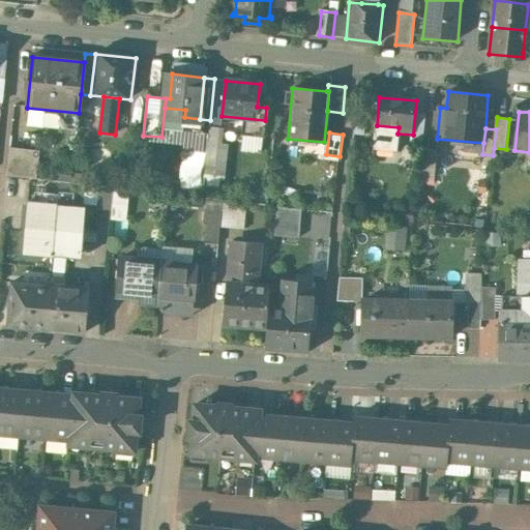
[(41,152),(11,149),(8,176),(38,179),(41,152)]
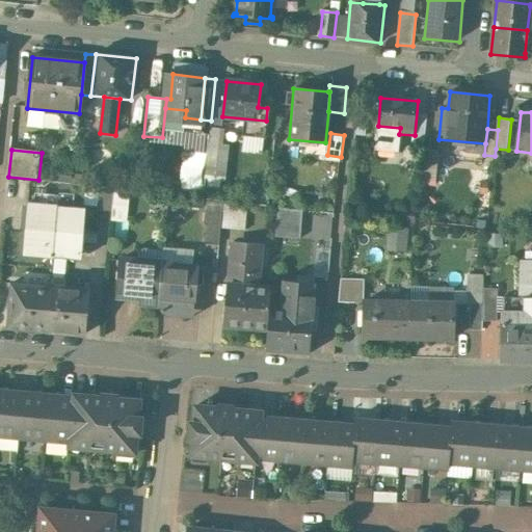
[(219,151),(208,150),(207,161),(218,162),(219,151)]
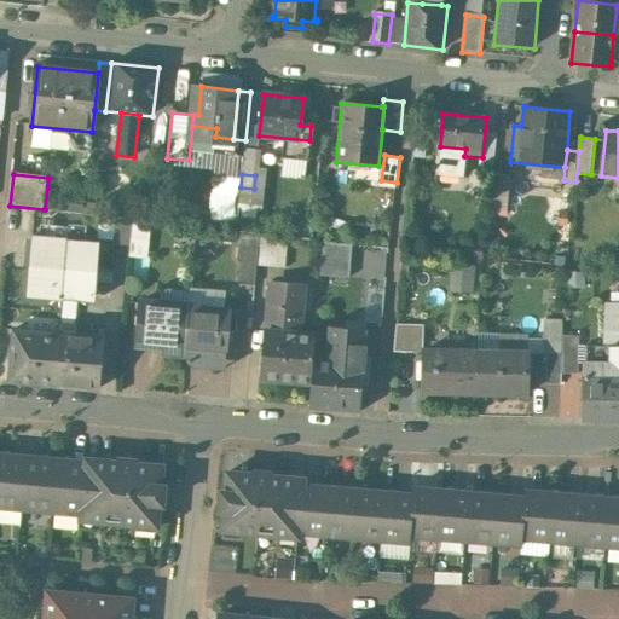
[(495,174),(491,209),(508,210),(512,175),(495,174)]
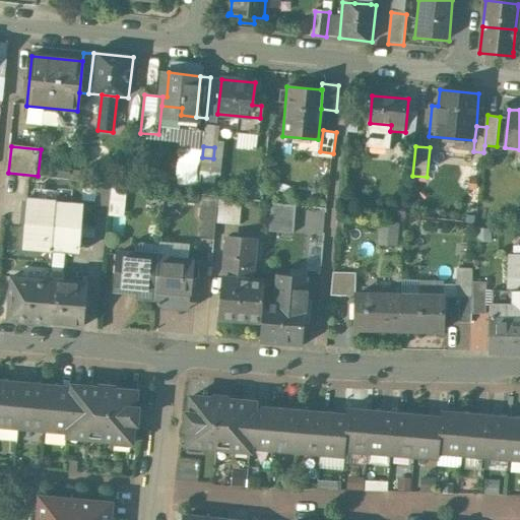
[(98,183),(95,205),(110,207),(110,203),(112,185),(98,183)]
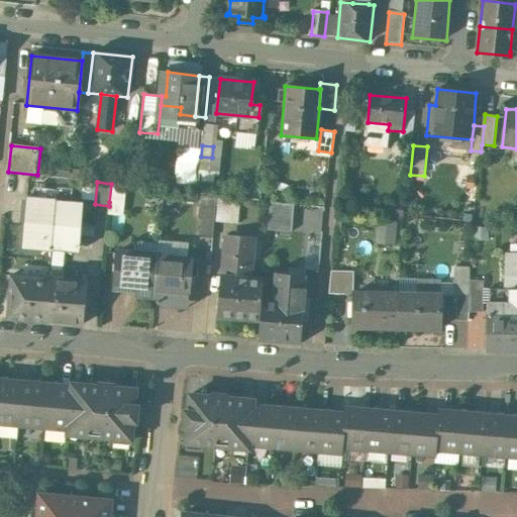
[(127,185),(111,184),(109,202),(125,203),(125,197),(127,185)]
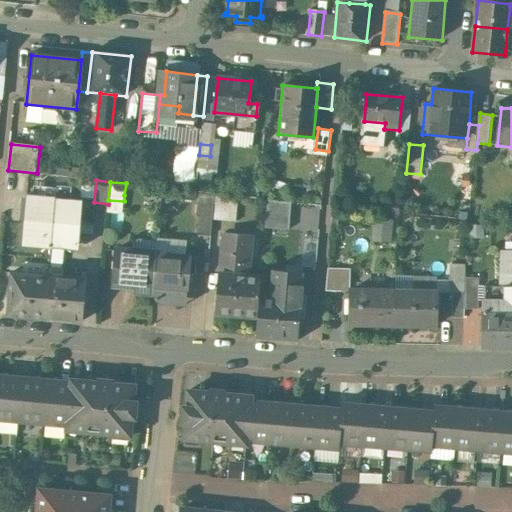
[(135,184),(126,183),(124,195),(133,196),(135,184)]
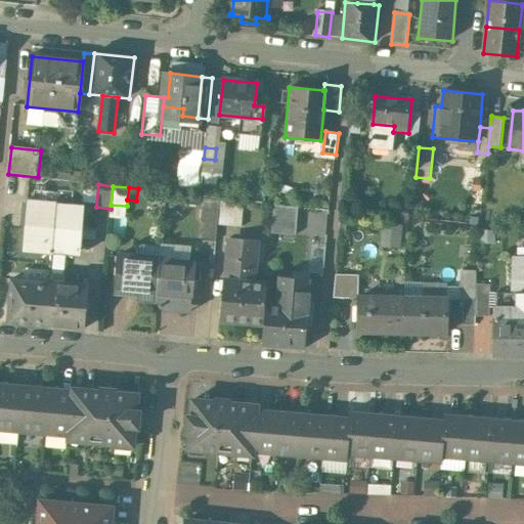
[(59,188),(51,188),(50,204),(57,205),(59,190),(59,188)]
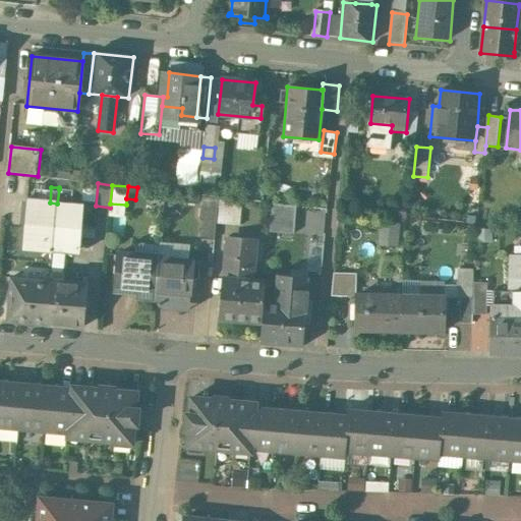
[(71,191),(59,189),(57,204),(70,205),(71,191)]
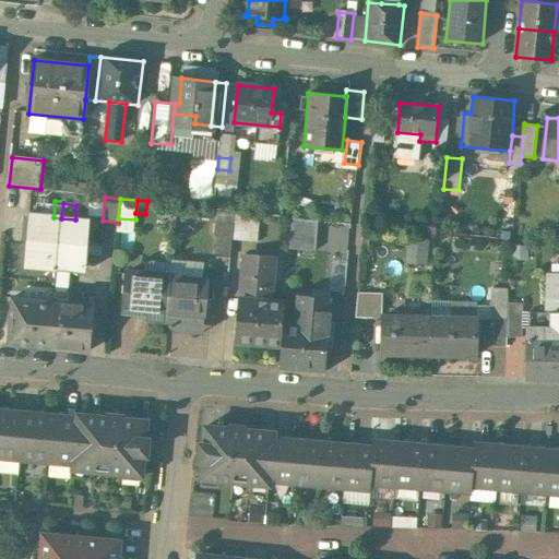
[(236,213),(235,237),(260,238),(260,214),(236,213)]
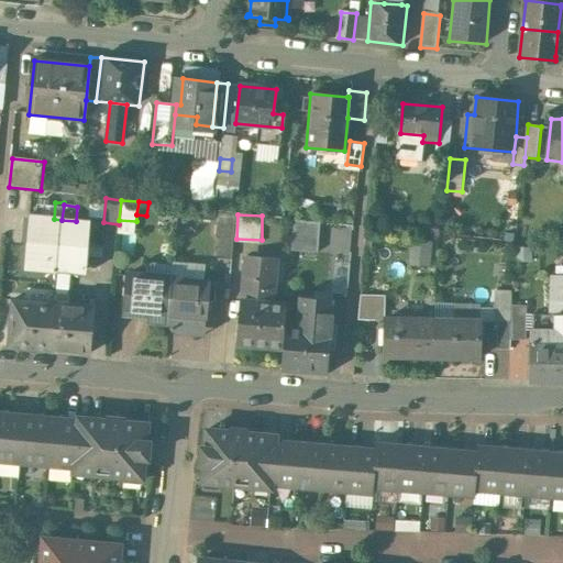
[(54,219),(33,217),(29,269),(57,273),(62,220),(54,219)]
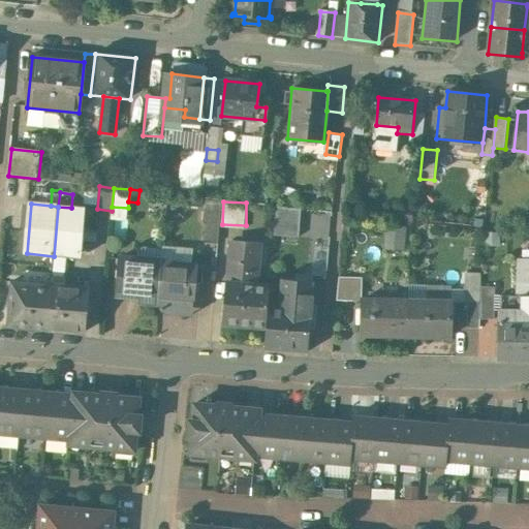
[(276,234),(301,235),(302,207),(277,206),(276,234)]
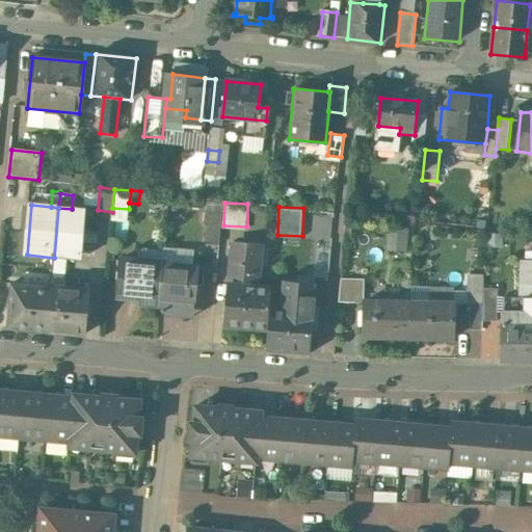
[(72,209),(58,208),(54,258),(65,259),(74,260),(77,224),(80,222),(81,215),(79,213),(79,209),(72,209)]
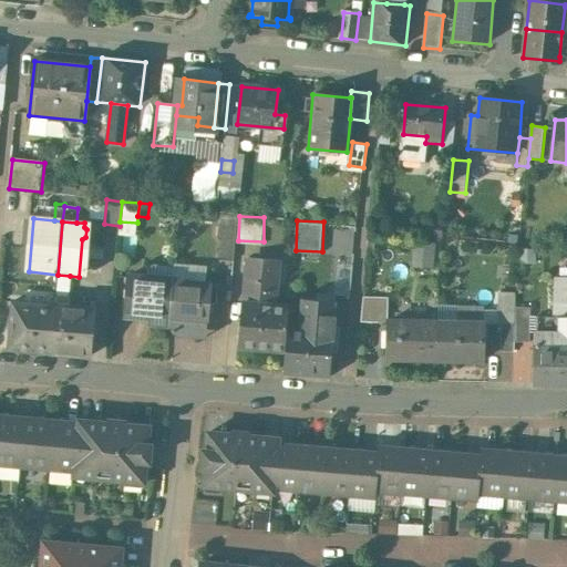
[(443,227),(428,225),(426,234),(442,236),(443,227)]
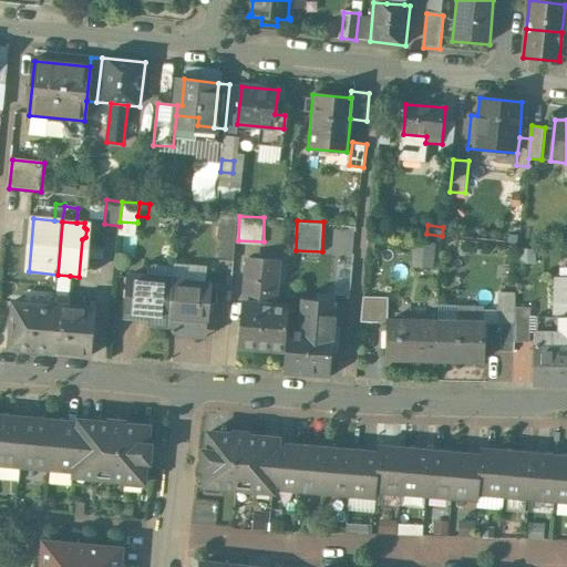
[(435,266),(436,244),(414,243),(413,265),(435,266)]
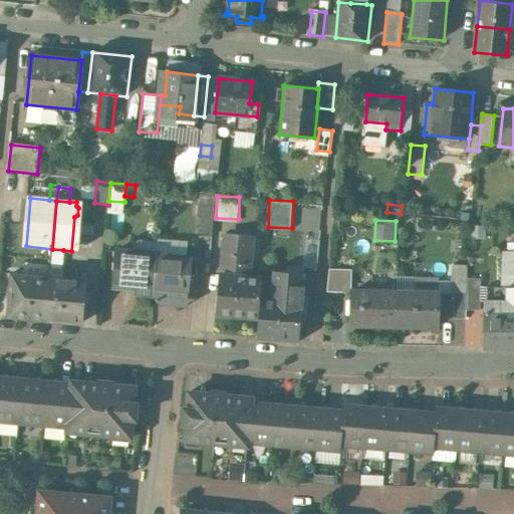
[(255,237),(227,235),(223,274),(251,277),(255,237)]
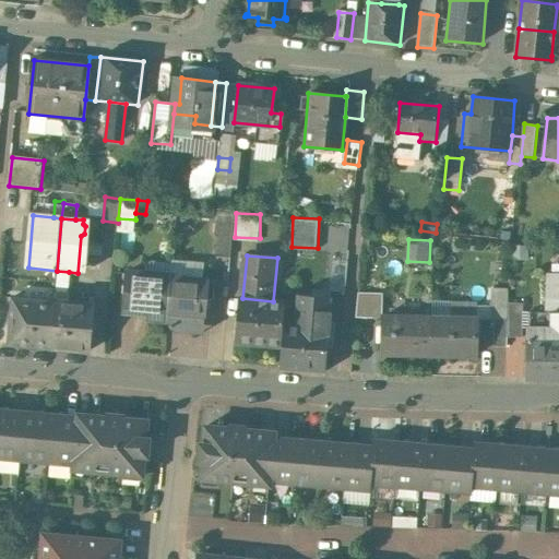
[(69,272),(57,271),(55,294),(67,295),(69,272)]
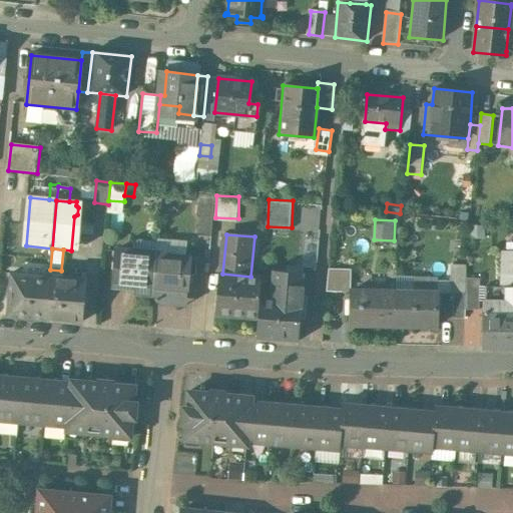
[(157,255),(115,250),(112,285),(153,289),(157,255)]
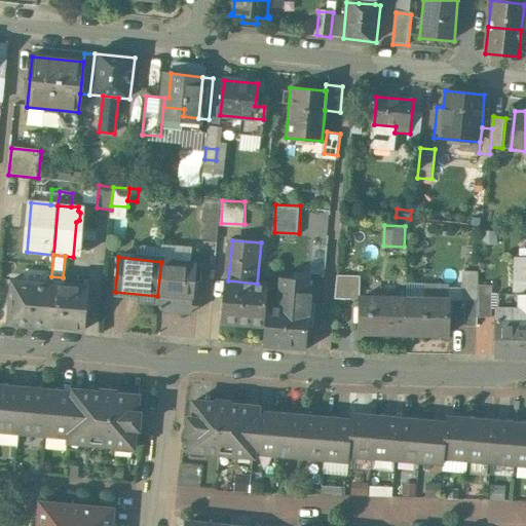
[(519,309),(496,309),(495,357),(496,357),(525,355),(525,257),(515,258),(514,295),(519,295),(519,309)]
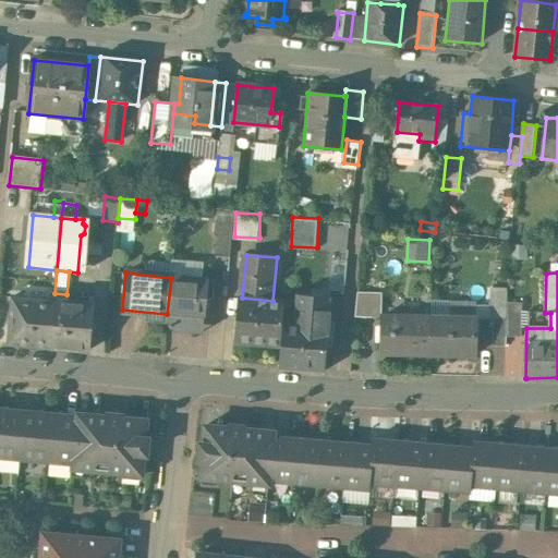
[(208,280),(185,278),(185,275),(171,274),(171,278),(167,314),(204,317),(205,300),(207,300),(208,280)]
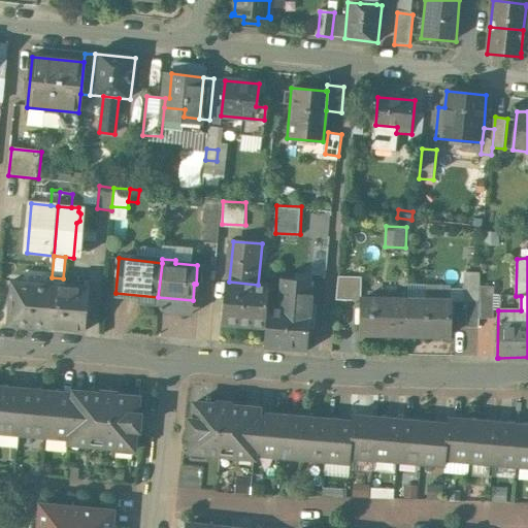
[(362,298),(362,274),(339,274),(339,298),(362,298)]
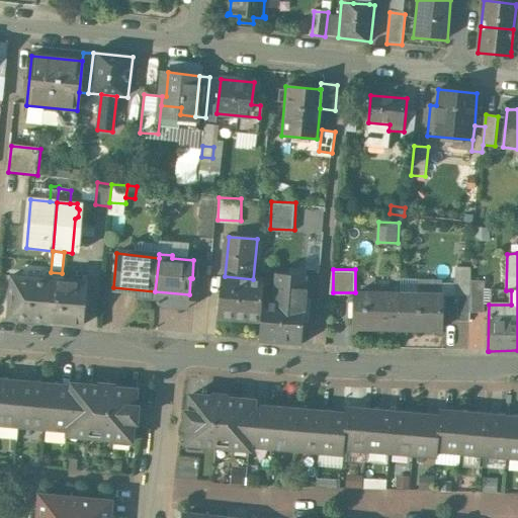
[(309,276),(276,273),(275,291),(273,291),(273,296),(274,296),(274,300),(264,299),(260,341),(301,345),(309,276)]
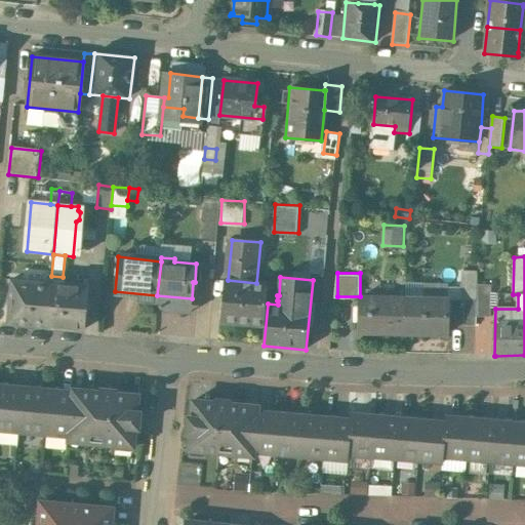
[(228,280),(226,280),(221,321),(265,324),(268,284),(256,283),(228,280)]
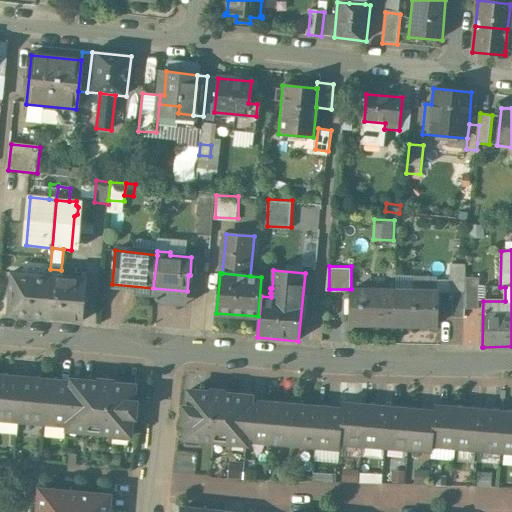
[(48,278),(12,275),(9,316),(45,319),(48,278)]
